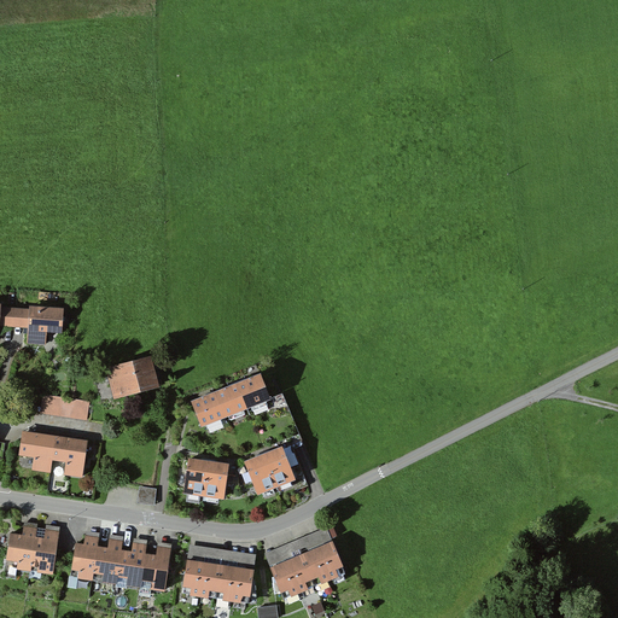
[(12,308),(0,307),(0,326),(11,327),(12,308)]
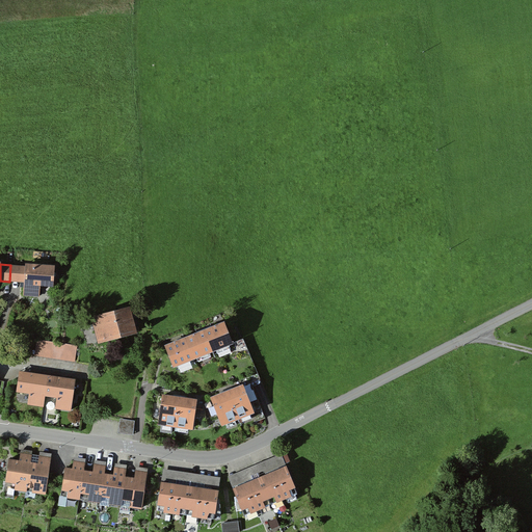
[(54,288),(55,268),(10,265),(9,282),(20,283),(19,297),(40,299),(41,287),(54,288)]
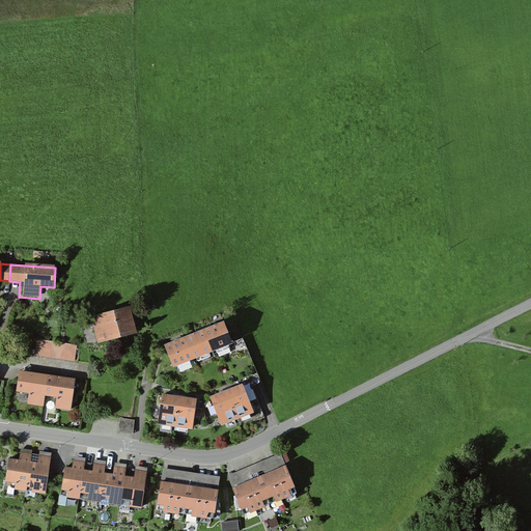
[(130,308),(91,317),(99,344),(137,334),(130,308)]
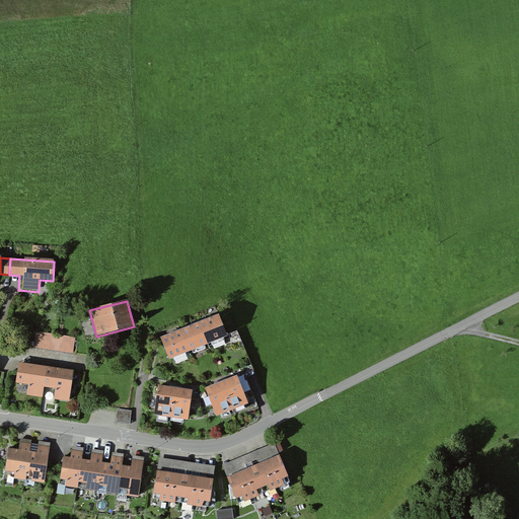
[(218,315),(199,323),(208,344),(226,337),(218,315)]
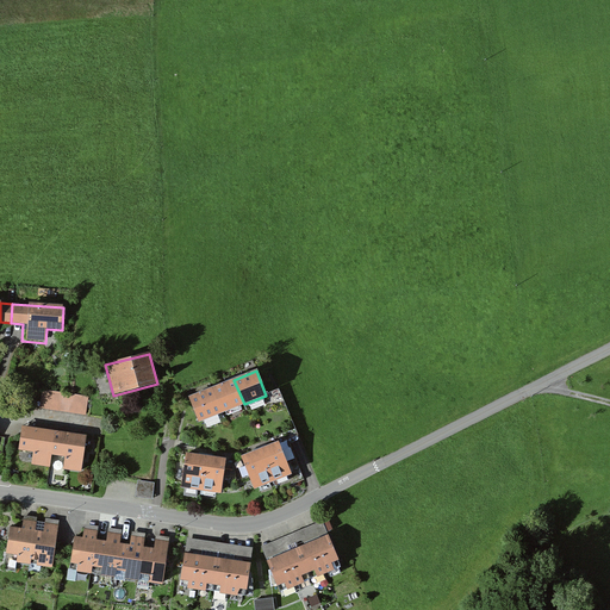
[(234,380),(212,388),(222,414),(243,405),(234,380)]
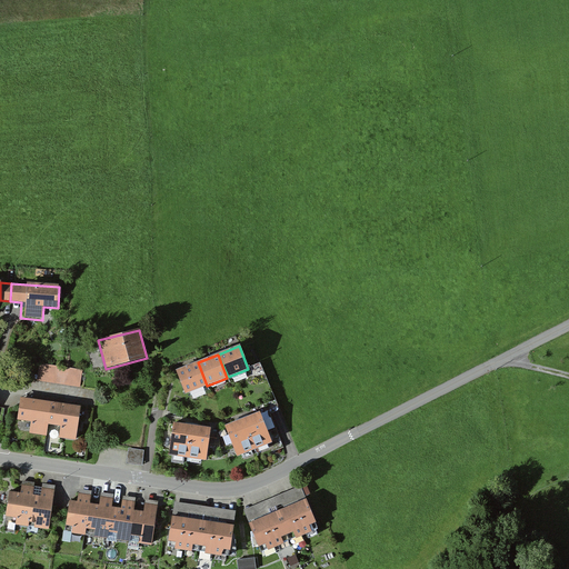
[(197,363),(177,371),(186,395),(207,386),(197,363)]
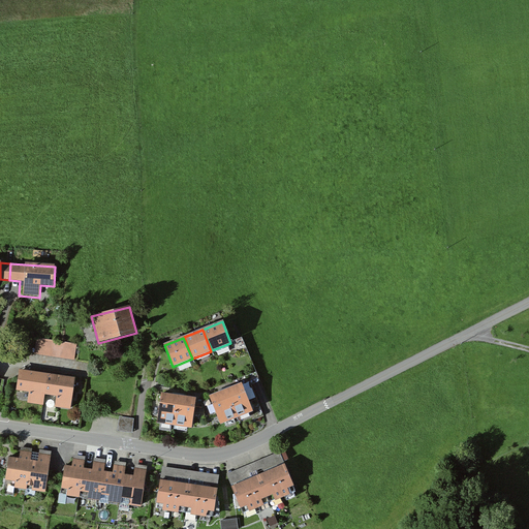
[(49,341),(36,339),(34,353),(47,355),(49,341)]
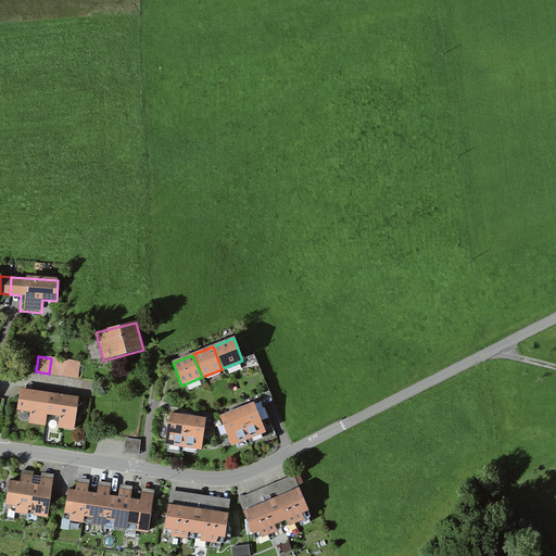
[(63,359),(51,358),(49,374),(61,375),(63,359)]
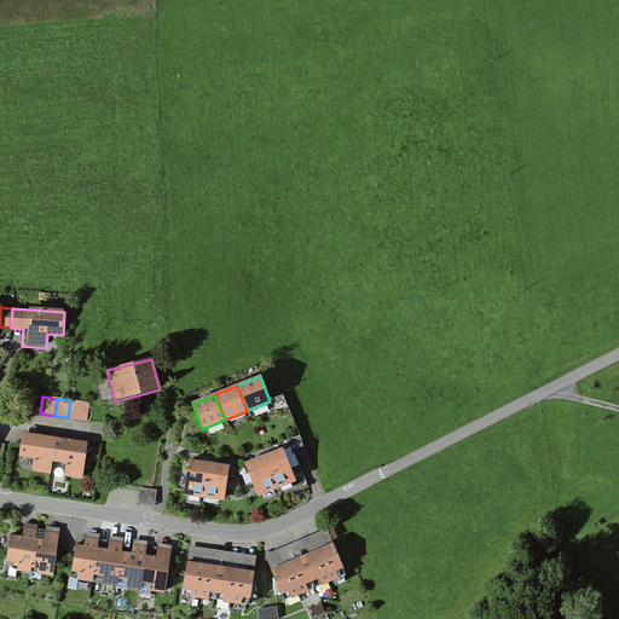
[(90,403),(70,400),(68,417),(87,421),(90,403)]
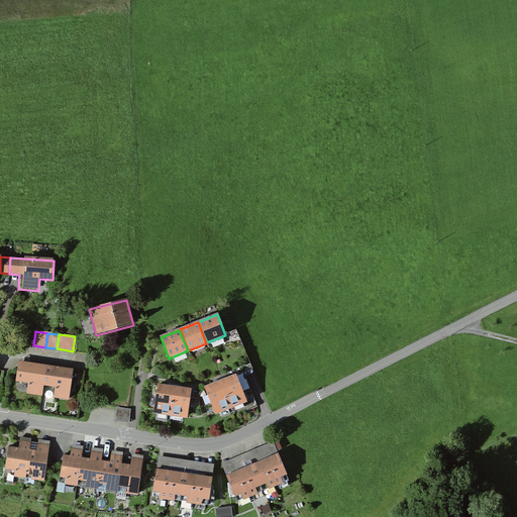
[(27,393),(43,396),(44,386),(47,367),(19,363),(18,363),(16,382),(29,384),(27,393)]
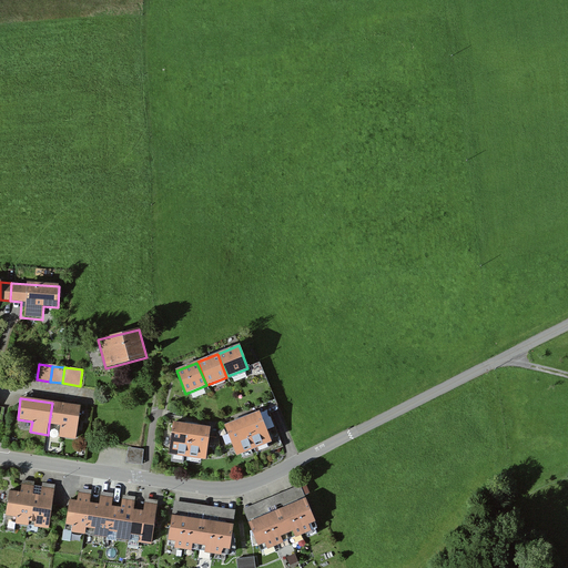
[(52,403),(49,424),(61,426),(59,436),(77,439),(81,407),(52,403)]
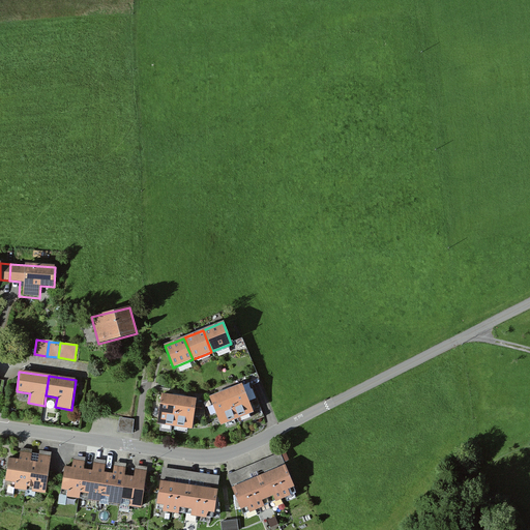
[(243,385),(227,391),(237,419),(254,412),(243,385)]
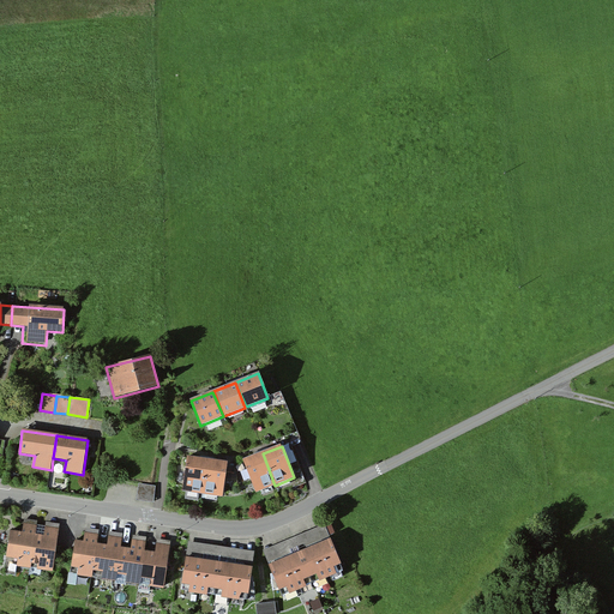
[(263,453),(244,462),(256,493),(275,486),(263,453)]
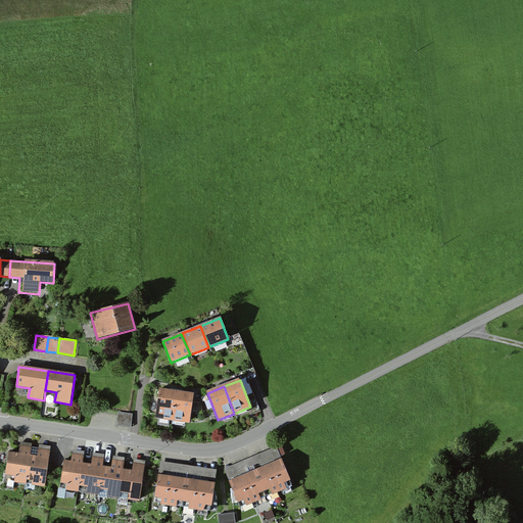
[(177,392),(159,390),(155,419),(158,419),(157,424),(170,426),(171,421),(173,421),(177,392)]
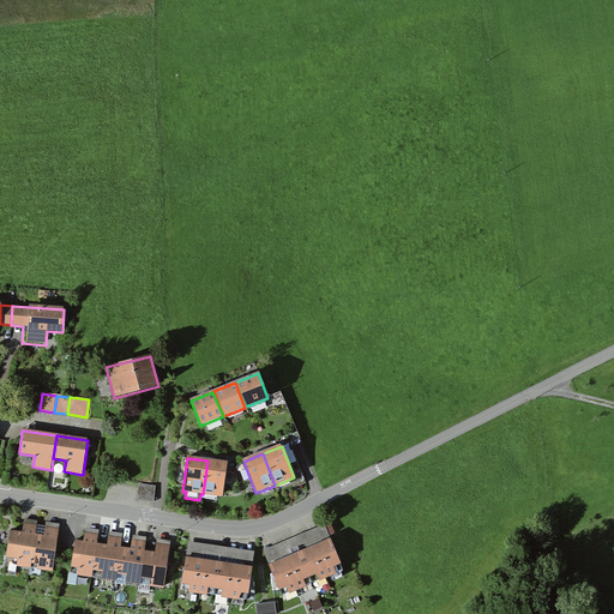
[(229,464),(208,461),(203,494),(223,498),(229,464)]
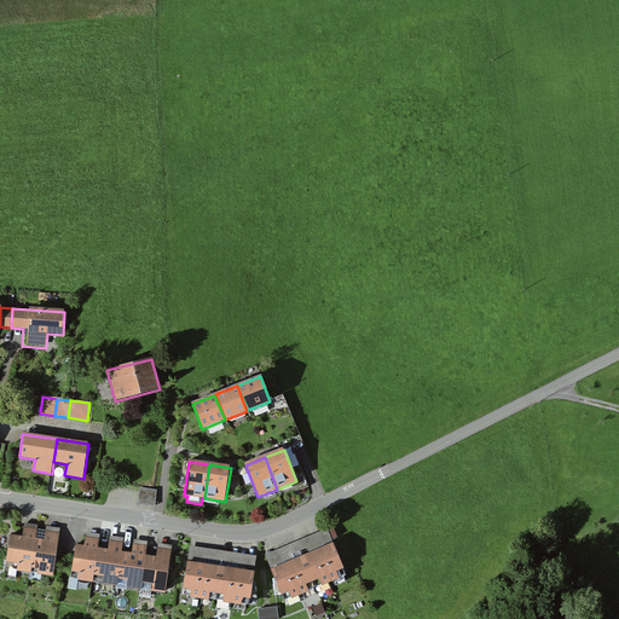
[(139,503),(156,505),(158,490),(142,486),(139,503)]
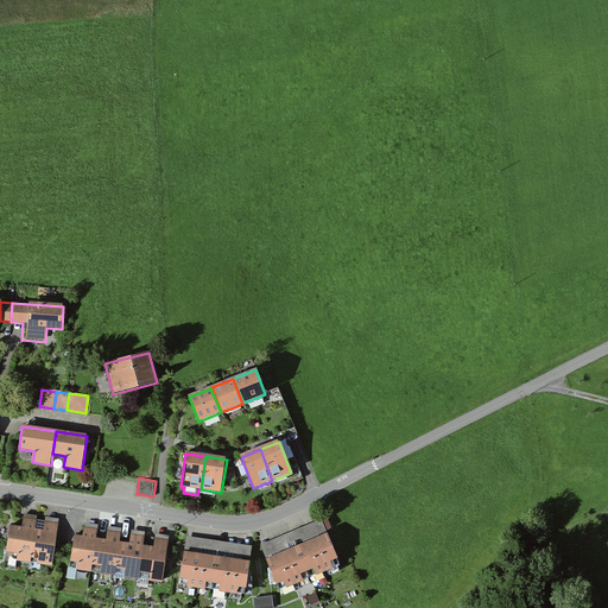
[(24,529),(11,526),(6,557),(30,561),(35,530),(37,520),(25,518),(24,529)]
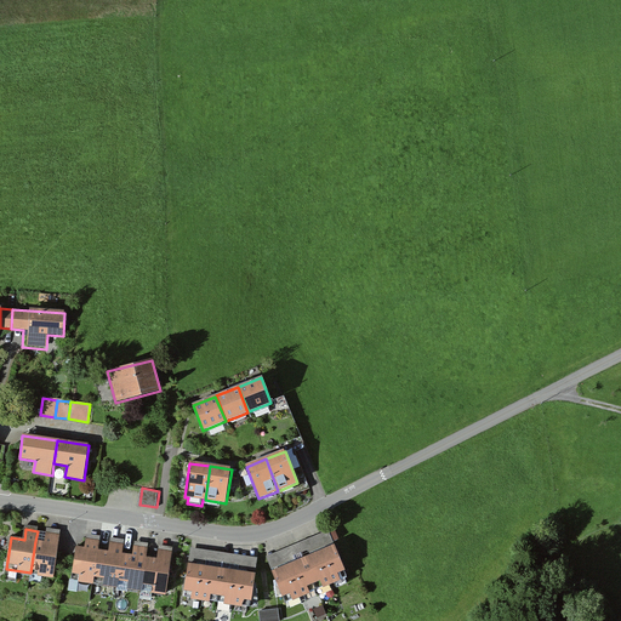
[(326,531),(312,539),(328,577),(343,571),(326,531)]
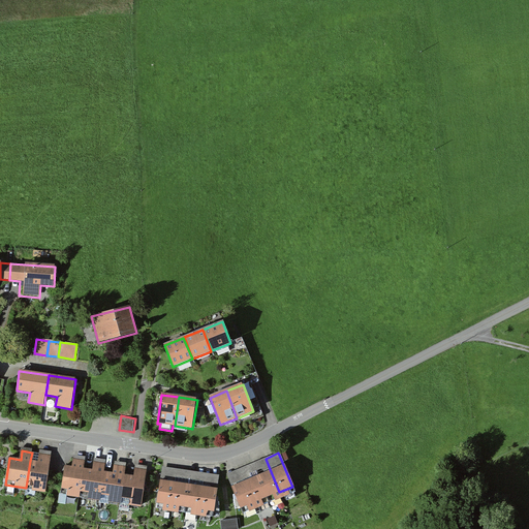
[(54,456),(38,454),(37,462),(30,461),(26,488),(49,491),(54,456)]
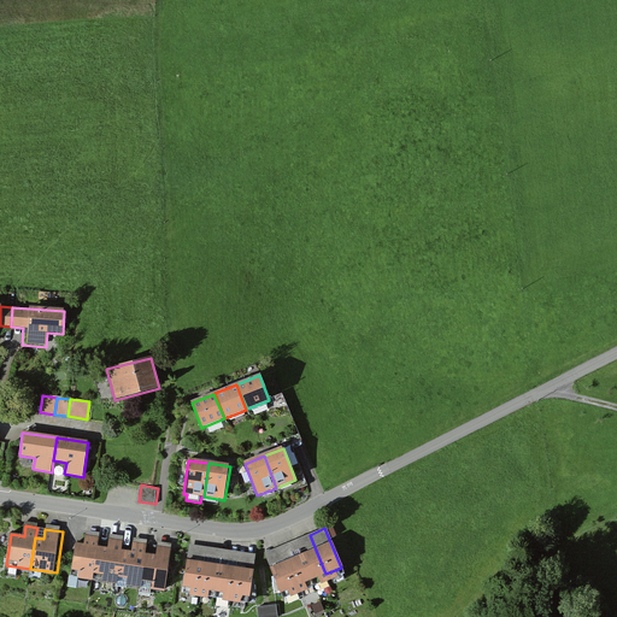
[(75,544),(70,576),(92,580),(99,536),(83,534),(82,545),(75,544)]
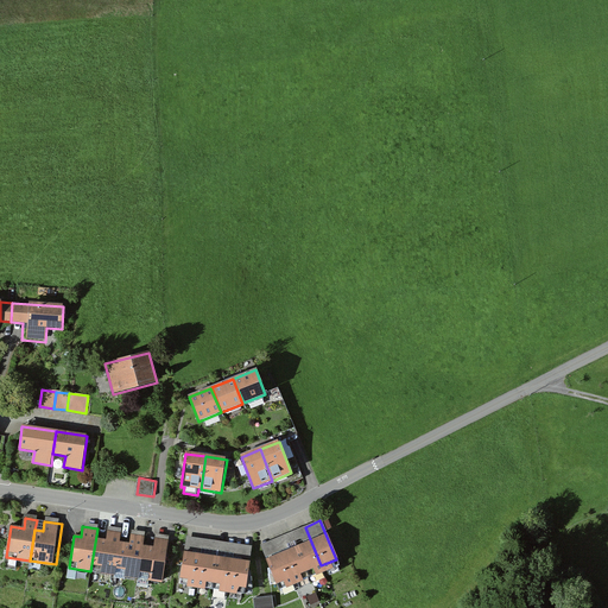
[(305,527),(291,533),(306,571),(321,565),(305,527)]
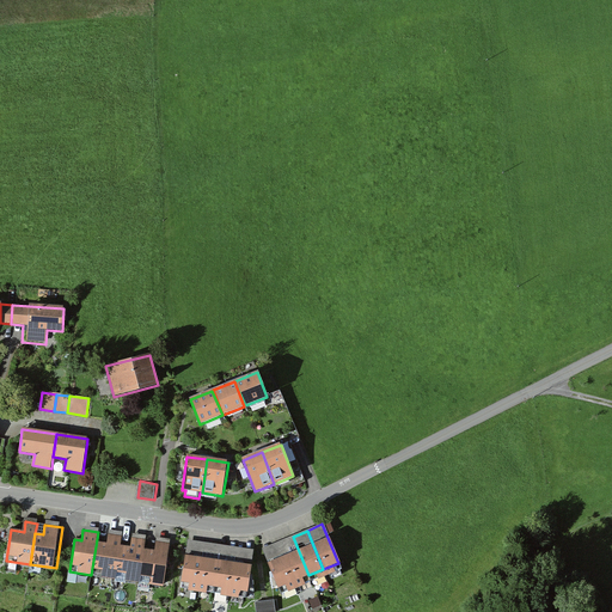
[(96,543),(91,575),(116,579),(123,536),(108,534),(106,544),(96,543)]
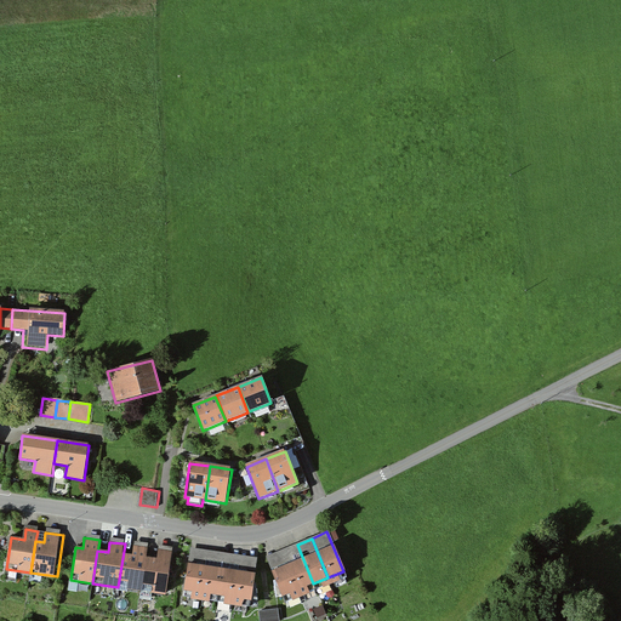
[(297,545),(281,551),(298,590),(313,584),(297,545)]
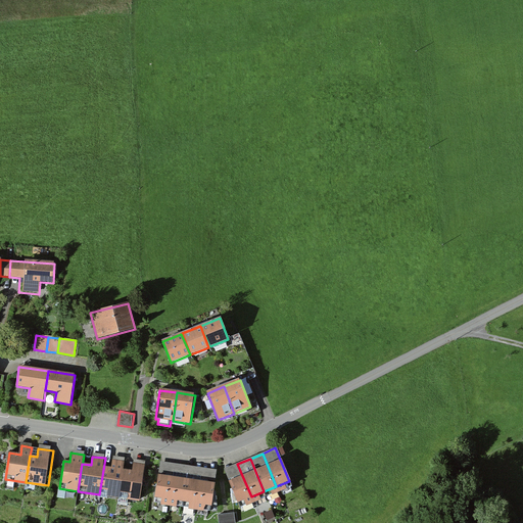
[(103,467),(99,494),(121,497),(127,462),(113,460),(112,468),(103,467)]
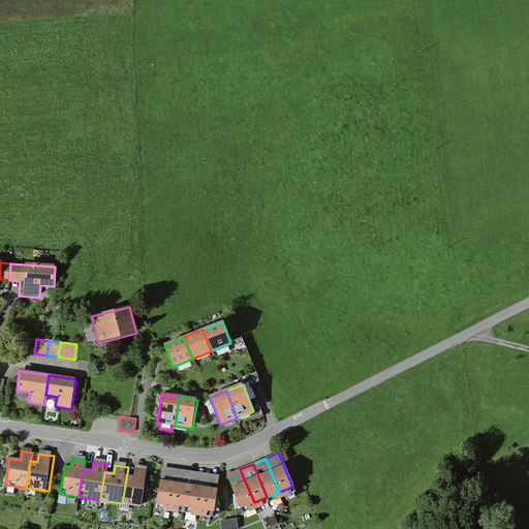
[(177,469),(163,467),(158,503),(172,505),(177,469)]
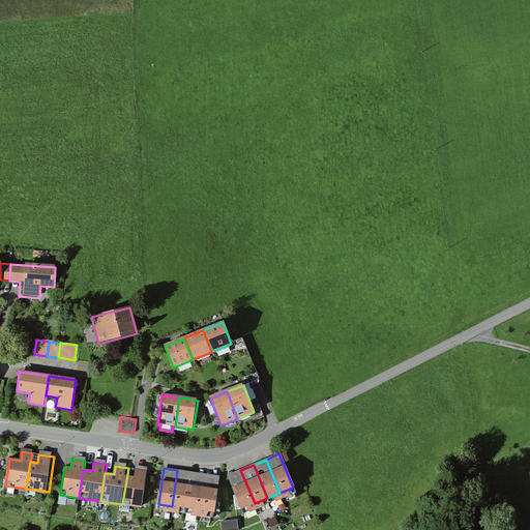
[(126,476),(122,504),(144,508),(150,471),(137,469),(136,477),(126,476)]
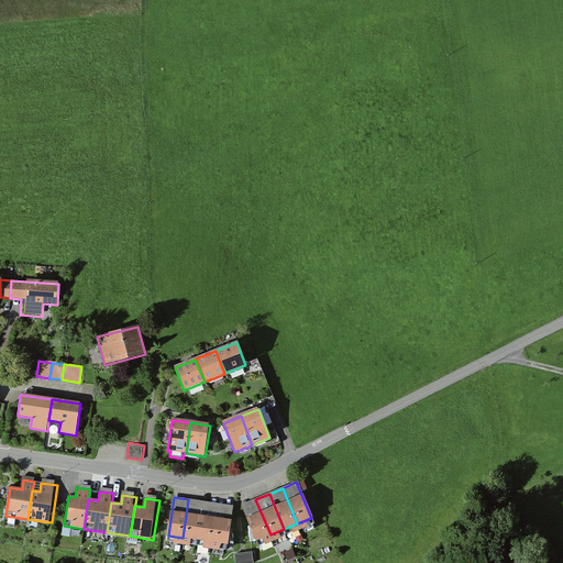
[(202,501),(188,499),(183,538),(197,540),(202,501)]
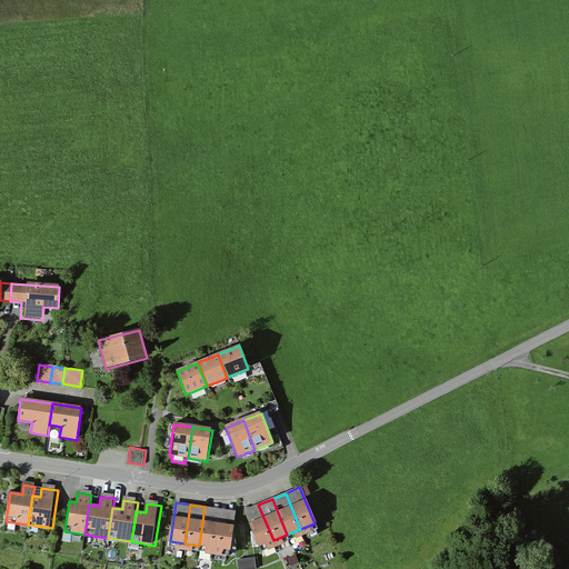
[(258,505),(245,510),(260,547),(273,540),(258,505)]
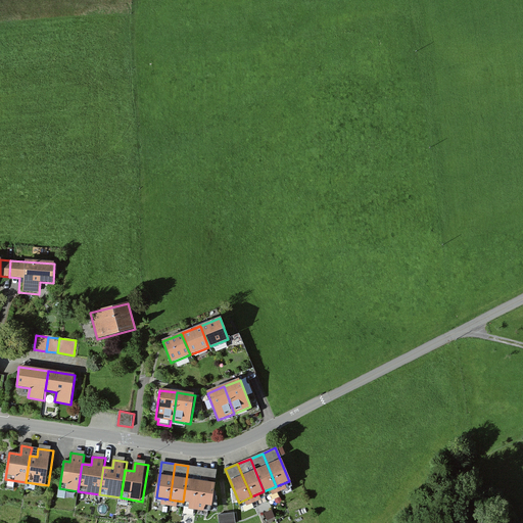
[(201,468),(188,466),(183,502),(196,504),(201,468)]
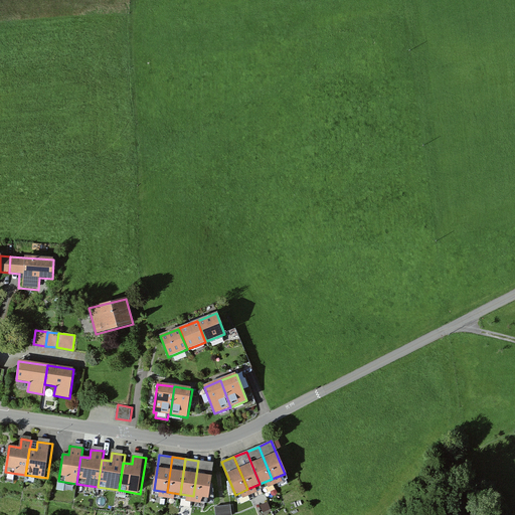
[(211,463),(198,461),(193,496),(206,499),(211,463)]
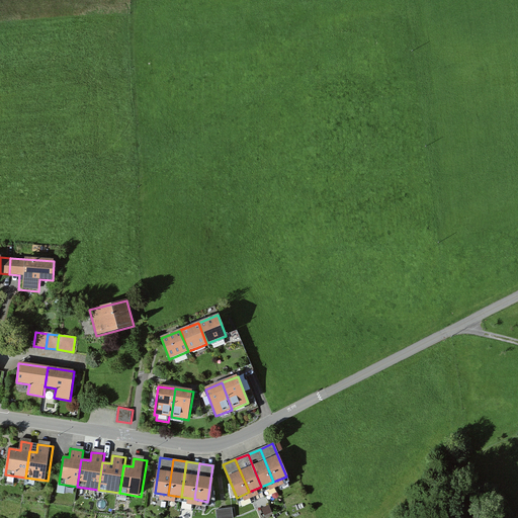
[(218,508),(218,517),(232,517),(234,517),(234,507),(218,508)]
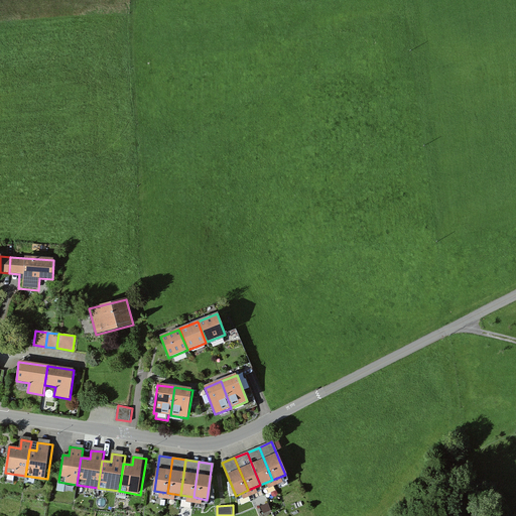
All buildings are outlined.
